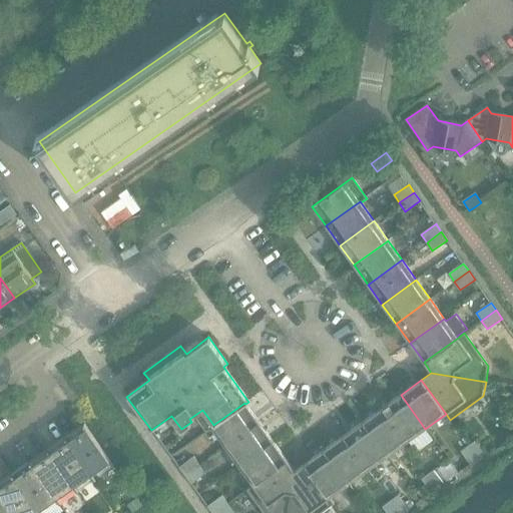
[(406,443),(425,429),(401,395),(381,409),(406,443)]
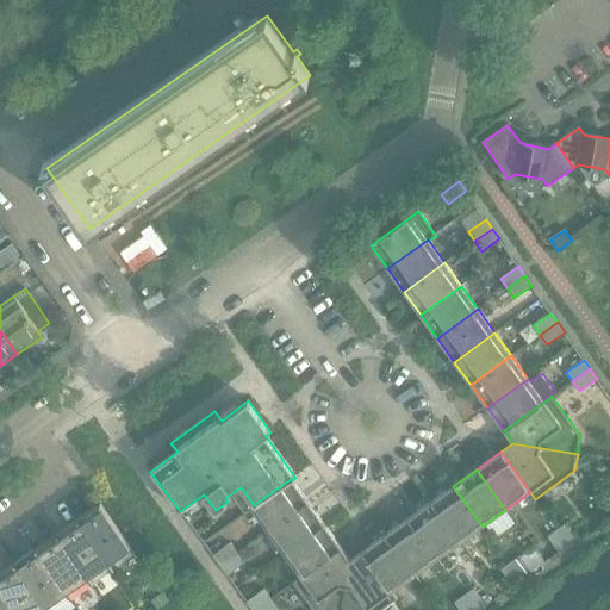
[(306,499),(292,480),(291,479),(254,505),(250,508),(267,530),(306,499)]
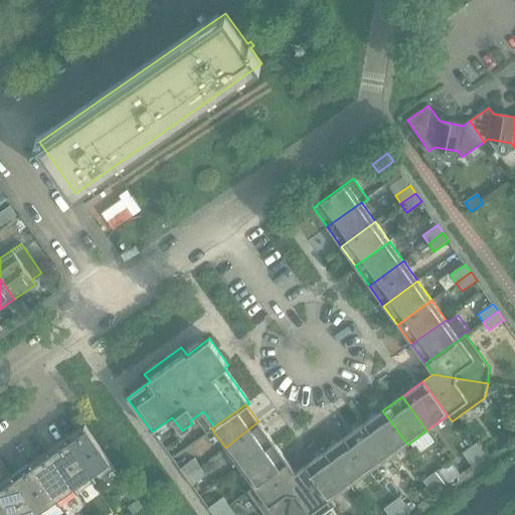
[(388,458),(407,445),(382,410),(364,423),(388,458)]
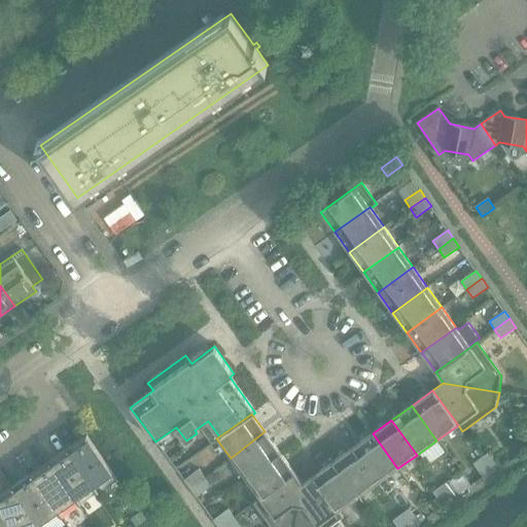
[(246,480),(281,454),(265,431),(231,458),(246,480)]
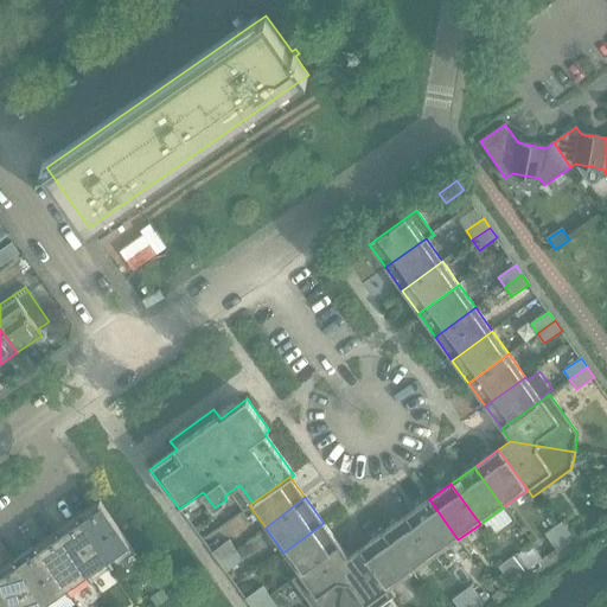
[(434,557),(458,540),(429,499),(406,517),(434,557)]
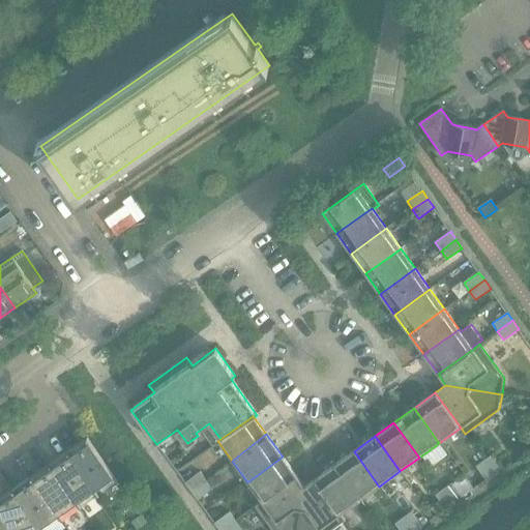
[(117,482),(113,477),(87,439),(67,452),(94,491),(96,490),(99,494),(117,482)]
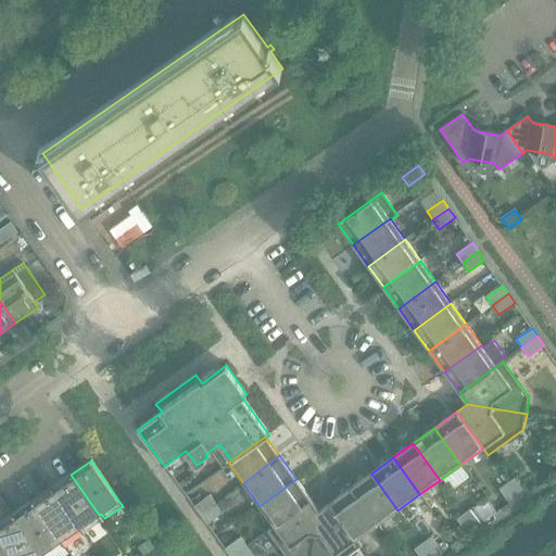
[(377,525),(397,510),(371,474),(351,488),(377,525)]
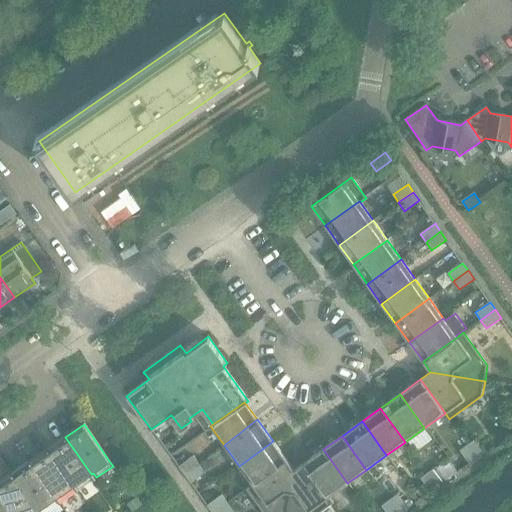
[(73,486),(91,474),(65,437),(48,450),(73,486)]
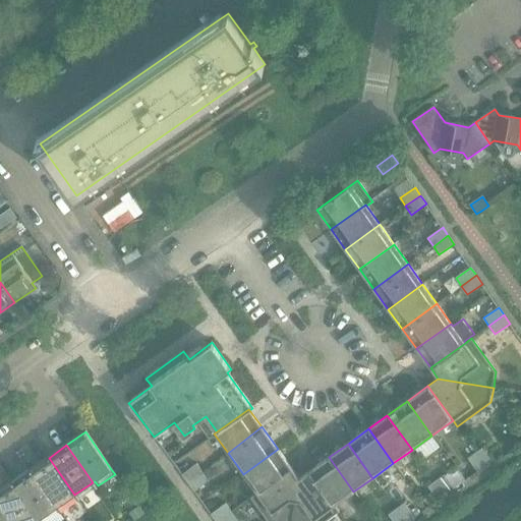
[(475,453),(486,468),(495,462),(483,447),(475,453)]
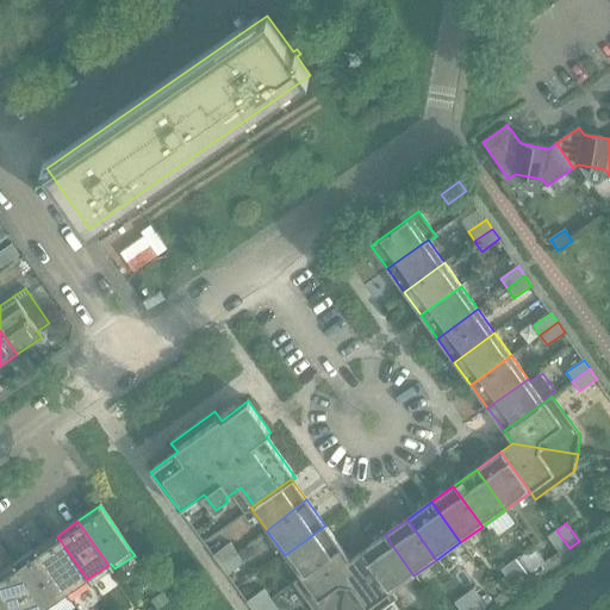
[(300,577),(341,548),(325,526),(285,555),(300,577)]
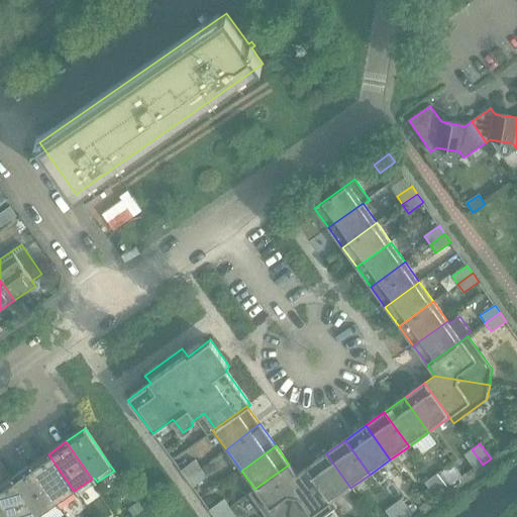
[(474,471),(483,464),(472,449),(463,455),(474,471)]
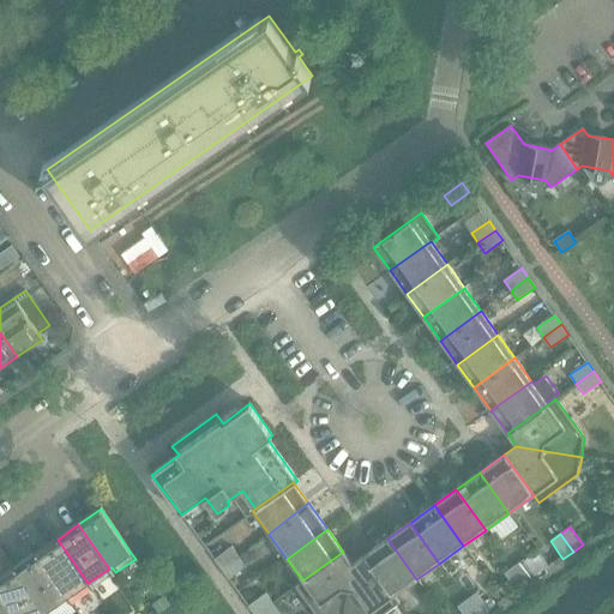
[(395,596),(416,579),(387,539),(365,555),(395,596)]
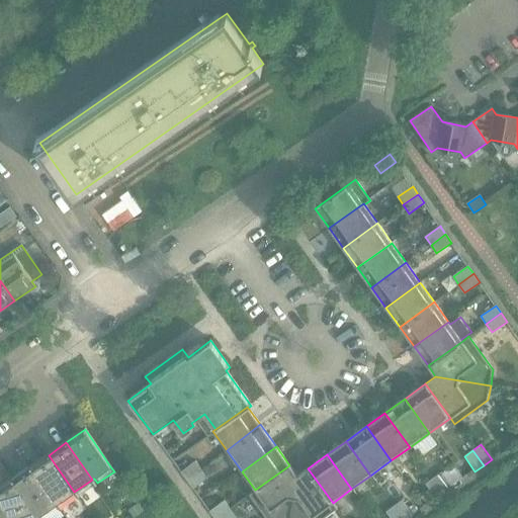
[(57,505),(58,503),(74,492),(49,455),(30,467),(57,505)]
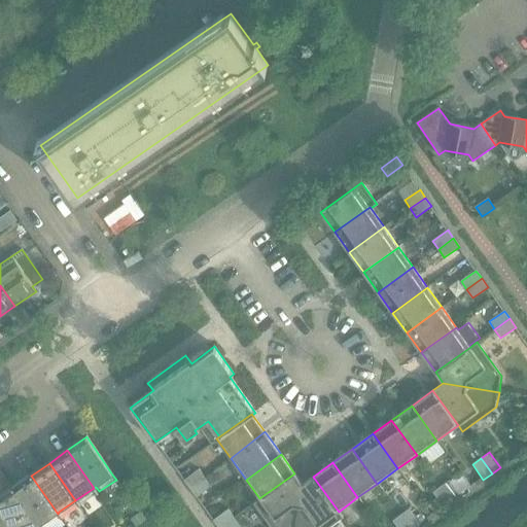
[(189,489),(205,478),(199,470),(183,481),(189,489)]
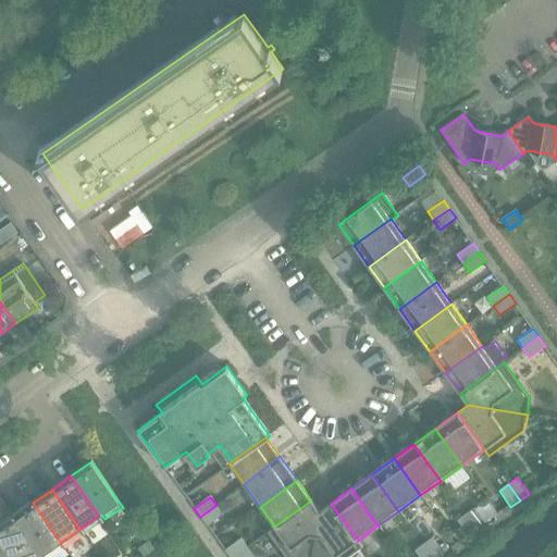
[(312,556),(320,511),(311,500),(274,527),(268,532),(285,556),(312,556)]
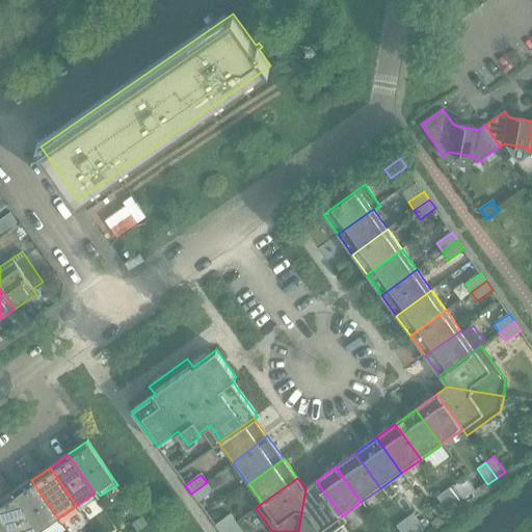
[(59,516),(58,519),(31,480),(12,493),(40,531),(42,530),(45,527),(48,531),(49,531),(63,522),(59,516)]
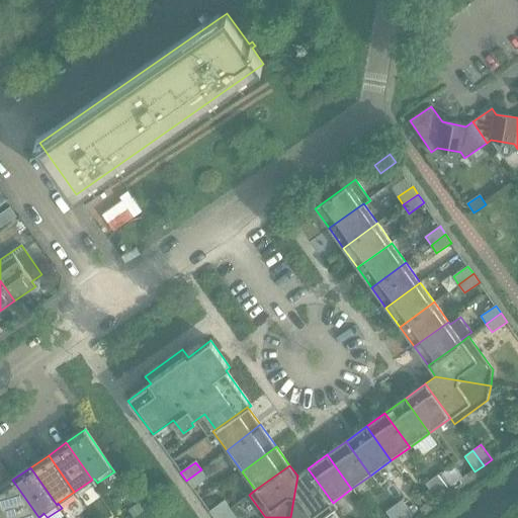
[(324,517),(337,509),(333,503),(308,468),(297,476),(290,517),(324,517)]
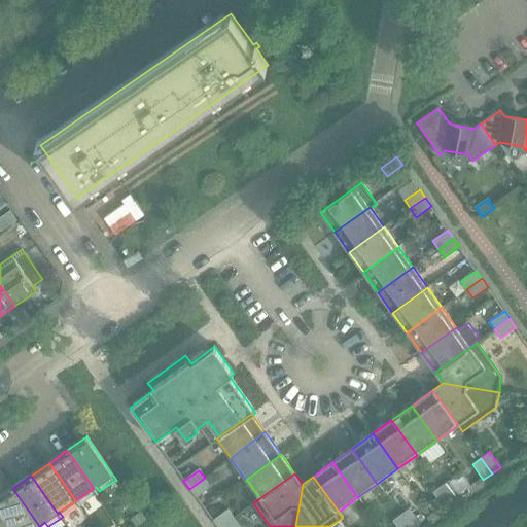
[(205,478),(189,489),(196,497),(210,487),(205,478)]
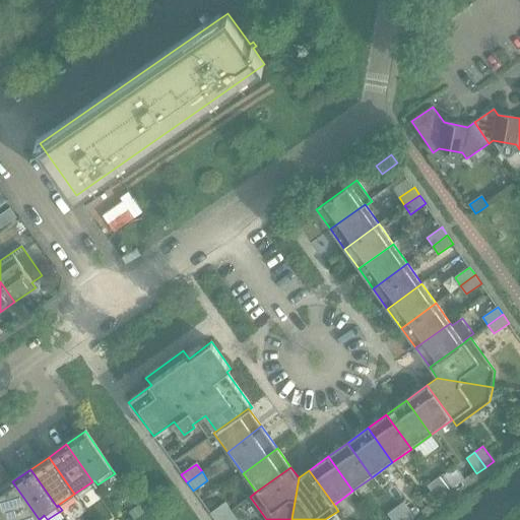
[(434,480),(445,496),(454,489),(444,474),(434,480)]
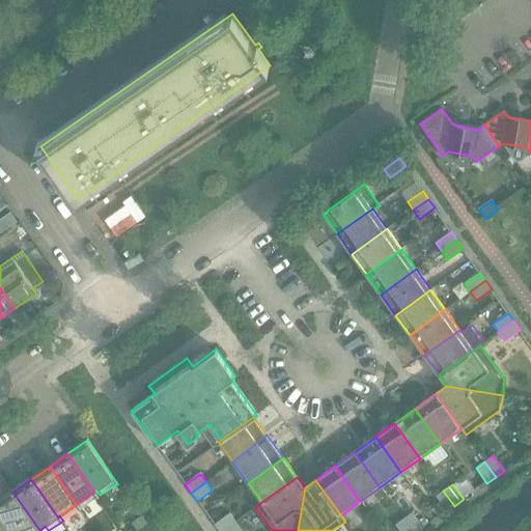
[(447,511),(454,506),(443,491),(437,496),(447,511)]
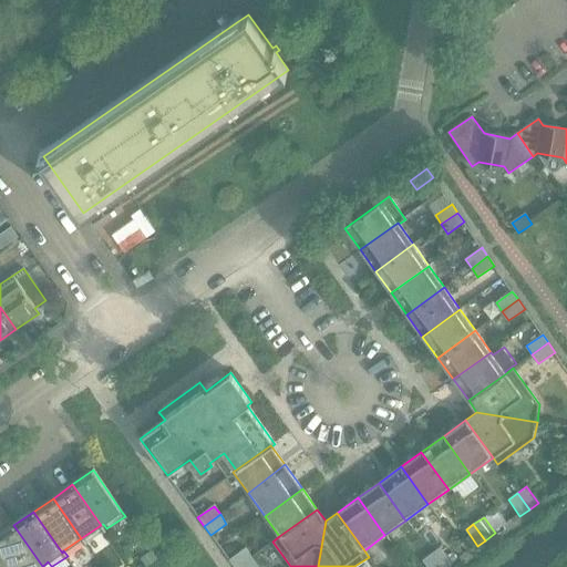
[(45,566),(44,565),(42,566),(13,525),(0,534),(0,547),(13,566),(45,566)]
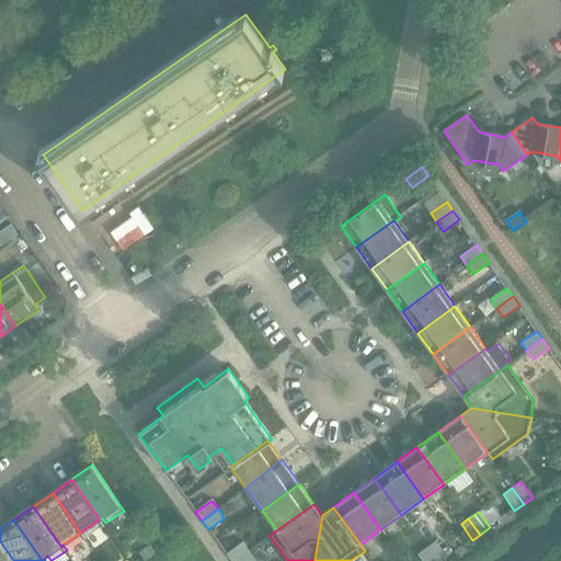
[(0,560),(13,560),(0,541),(0,560)]
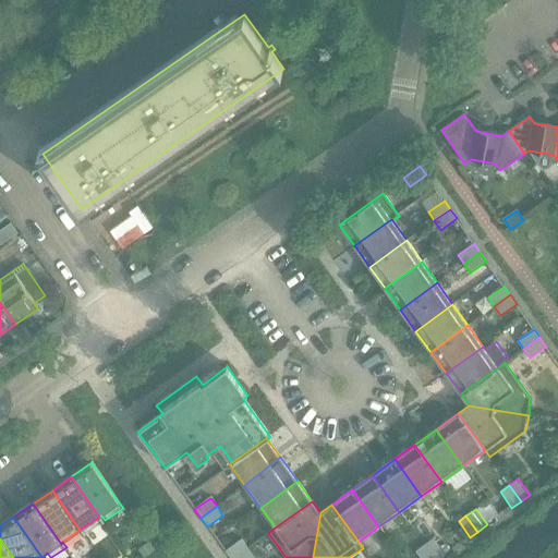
[(230,557),(232,557),(247,548),(241,540),(226,552),(230,557)]
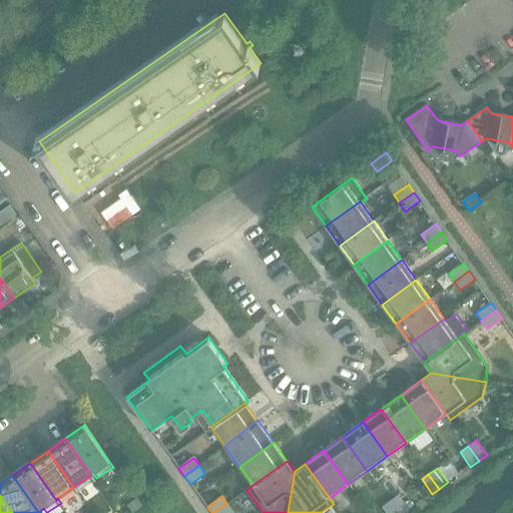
[(390,502),(397,512),(405,512),(409,510),(399,496),(390,502)]
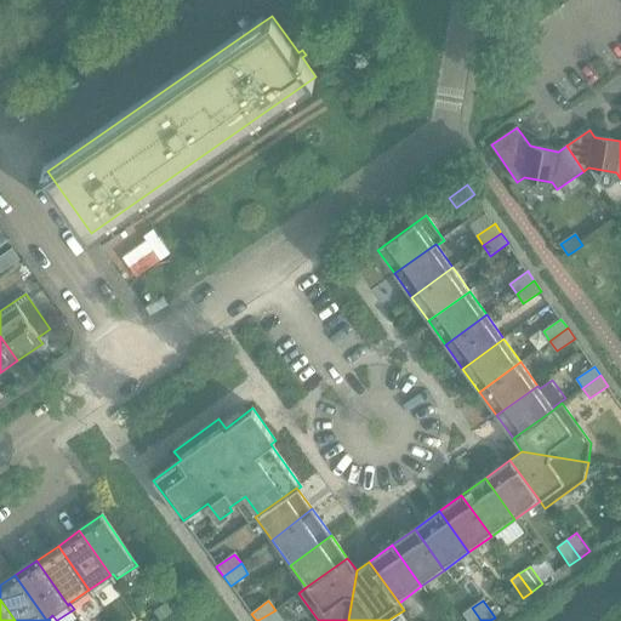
[(165,605),(155,613),(161,620),(171,614),(165,605)]
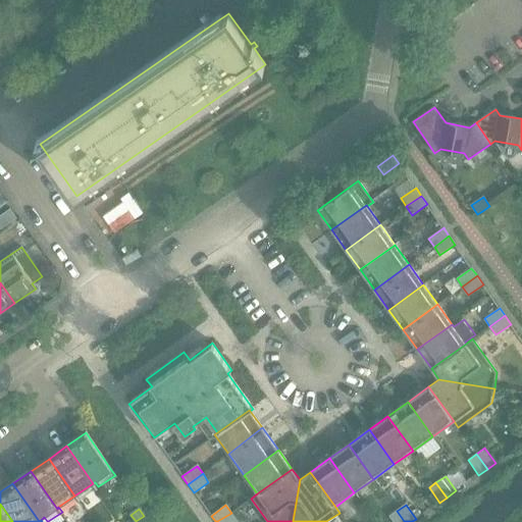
[(393,521),(404,521),(397,511),(388,516),(393,521)]
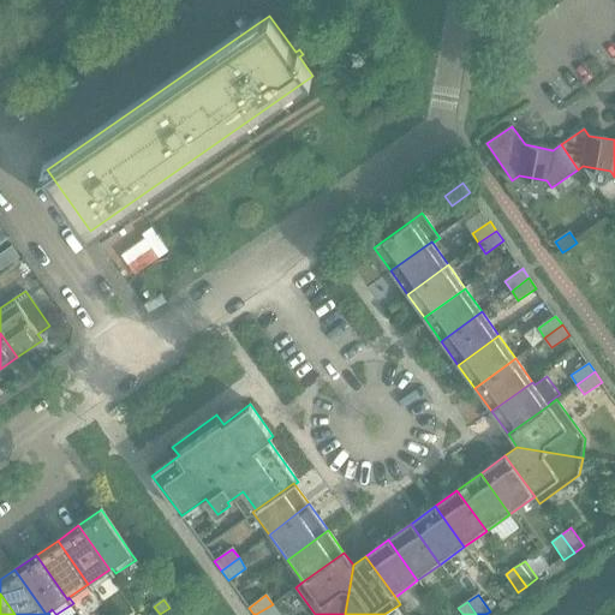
[(273,604),(256,614),(278,614),(280,614),(273,604)]
